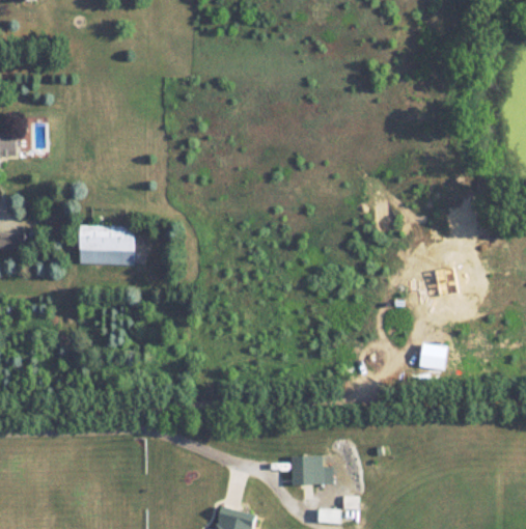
[(0,158),(14,158),(14,135),(0,135),(0,158)]
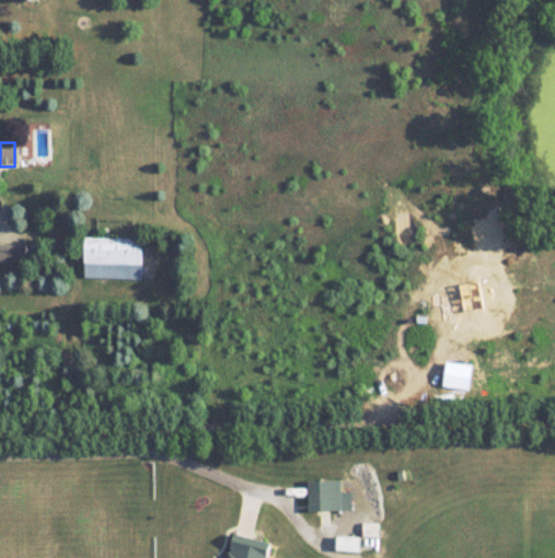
[(143,239),(83,239),(83,264),(143,264),(143,239)]
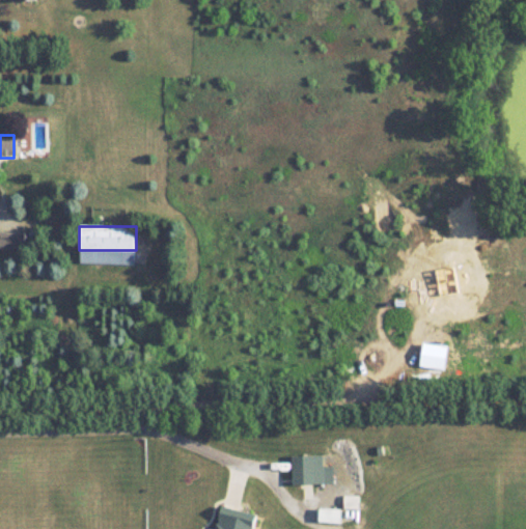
[(0,250),(20,250),(20,234),(0,234),(0,250)]
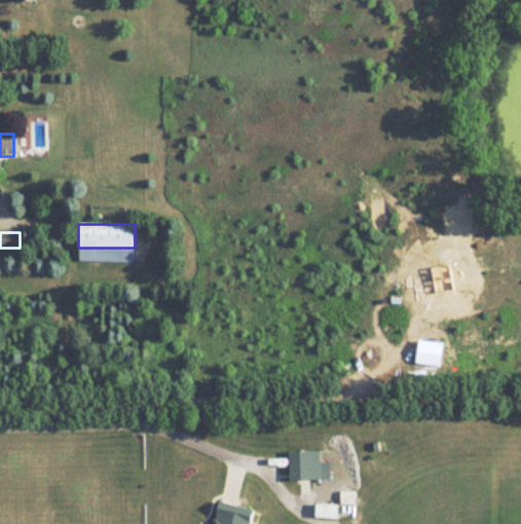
[(287,453),(287,482),(315,482),(315,453),(287,453)]
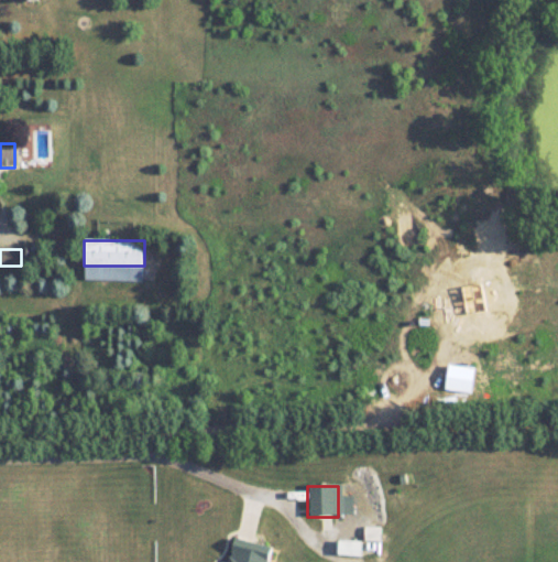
[(266,561),(270,547),(229,540),(225,561),(266,561)]
